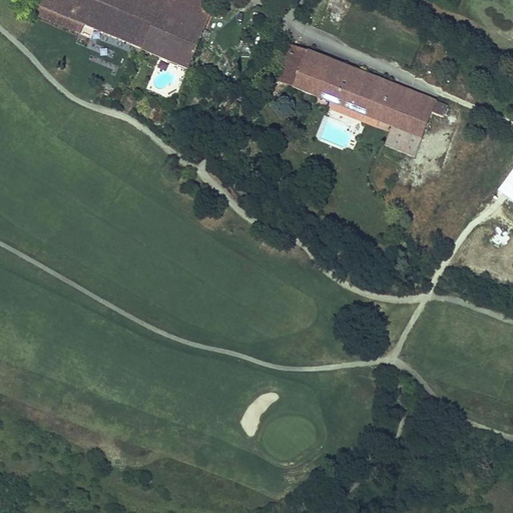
[(143,45),(188,63),(212,4),(202,0),(25,0),(31,14),(79,32),(82,24),(137,46),(135,51),(140,53),(141,50),(143,45)]
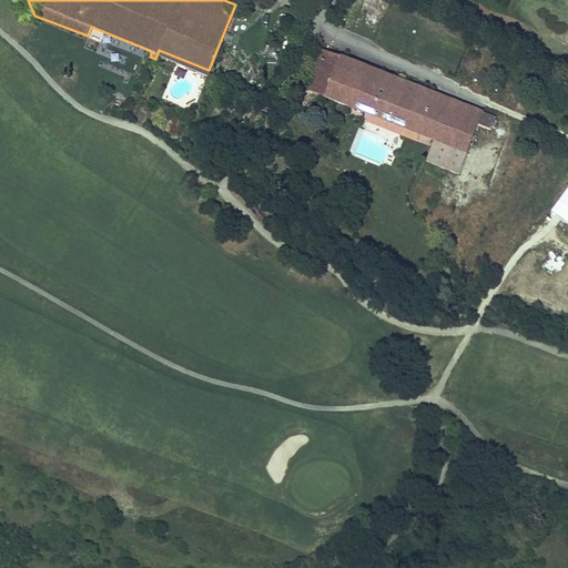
[(92,30),(90,38),(100,41),(103,34),(92,30)]
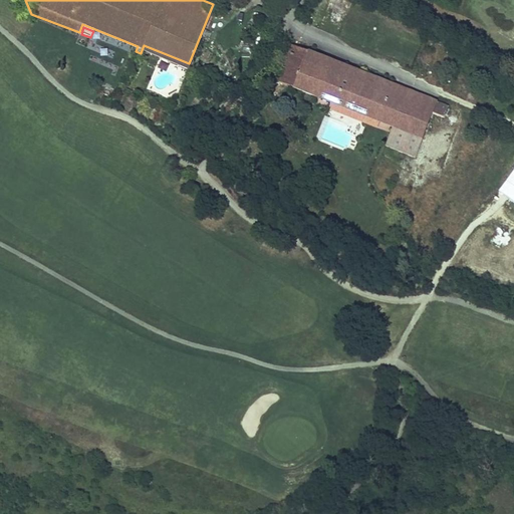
[(187,68),(189,63),(144,45),(142,50),(187,68)]
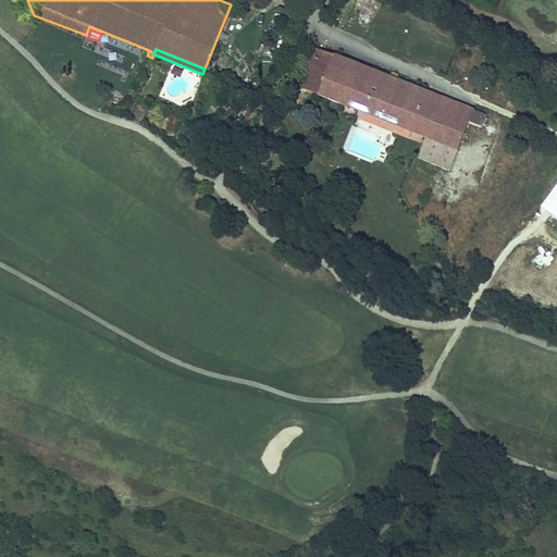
[(356,110),(409,131),(424,136),(417,157),(448,169),(467,121),(480,126),(485,113),(314,49),(299,89),(356,110)]
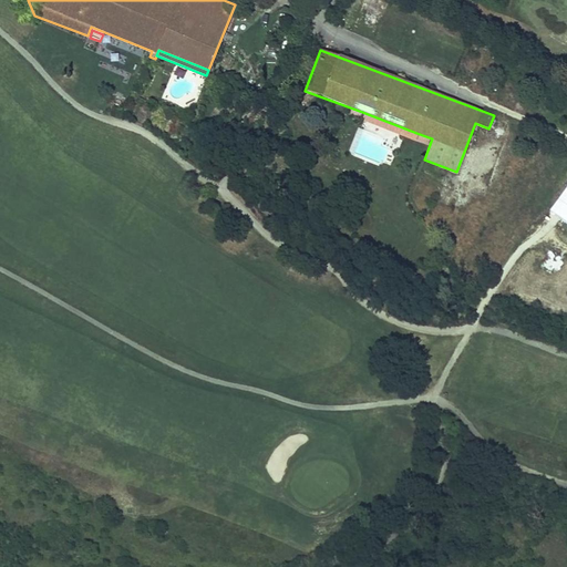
[(414,138),(416,133),(362,112),(360,119),(414,138)]
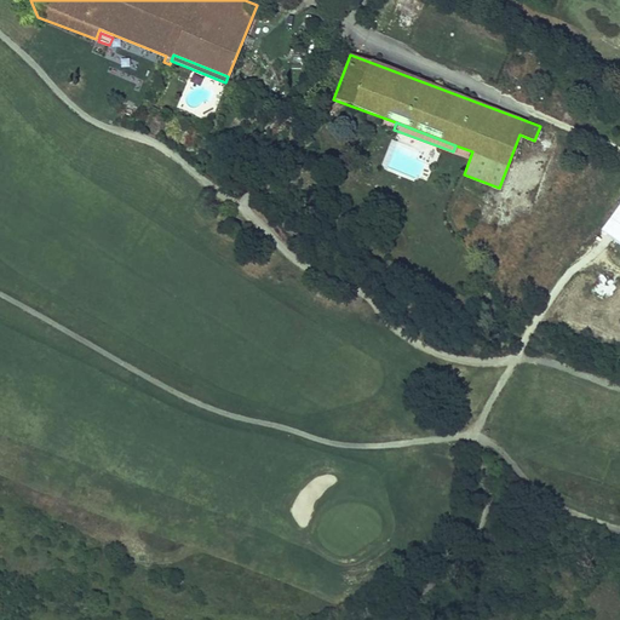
[(619,205),(602,233),(619,245),(619,205)]
